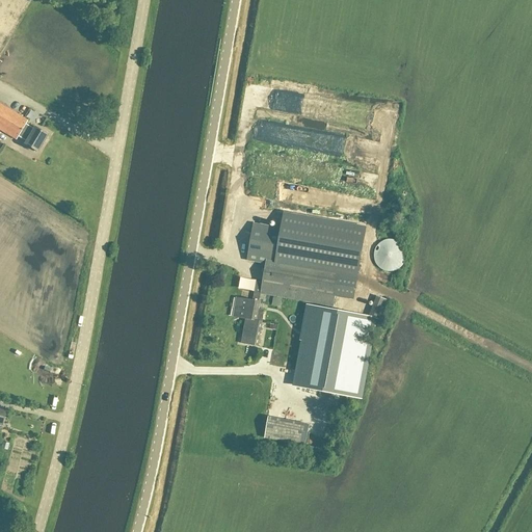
[(36,153),(48,135),(34,127),(33,129),(26,125),(28,121),(0,104),(0,130),(17,140),(18,137),(26,142),(24,144),(36,153)]
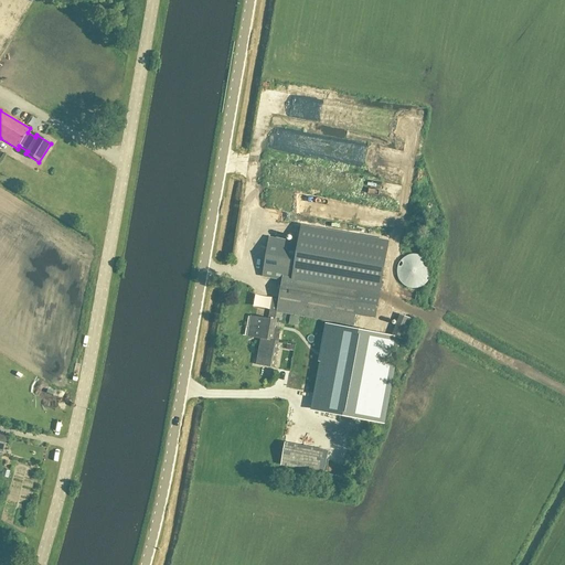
[(247,337),(260,339),(278,342),(280,330),(274,329),(277,312),(354,326),(355,315),(375,318),(386,254),(385,254),(300,240),(300,237),(299,236),(298,243),(269,238),(263,276),(277,279),(276,283),(281,284),(278,298),(272,297),(268,319),(251,316),(247,337)]
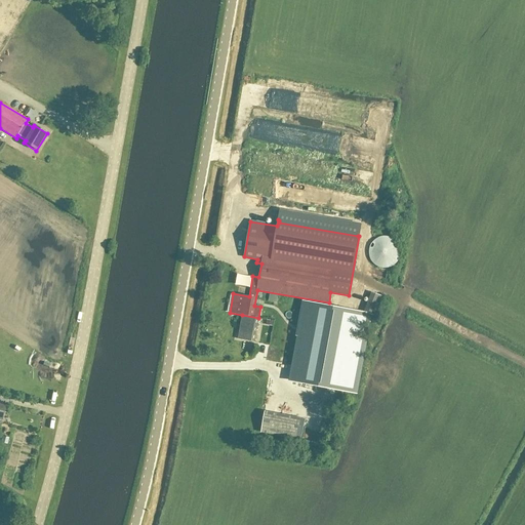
[(375,239),(372,242),(370,245),(369,248),(369,250),(369,253),(370,258),(371,260),(372,263),(375,266),(379,268),(384,269),(387,269),(390,268),(393,267),(395,265),(398,261),(400,258),(400,256),(401,253),(401,250),(400,248),(399,246),(398,243),(396,241),(393,239),(391,237),(385,236),(380,237),(378,238),(375,239)]
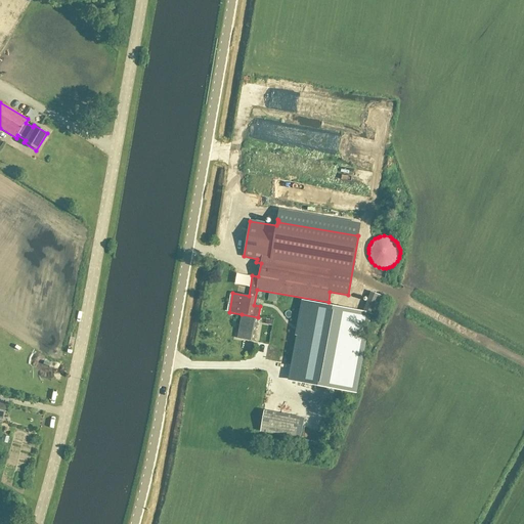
[(379,317),(387,298),(370,292),(363,311),(379,317)]
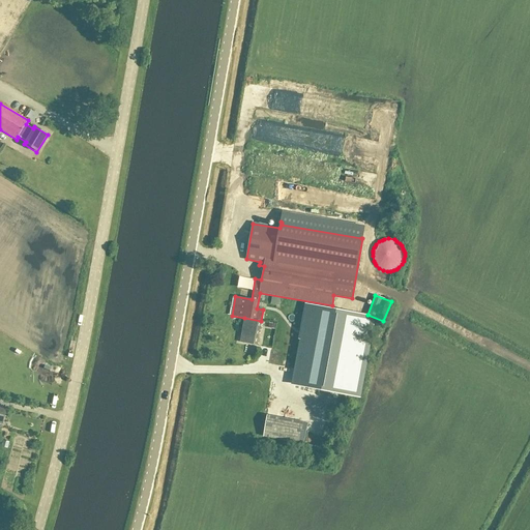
[(304,305),(290,385),(347,395),(358,398),(359,394),(362,379),(365,361),(373,319),(347,314),(304,305)]
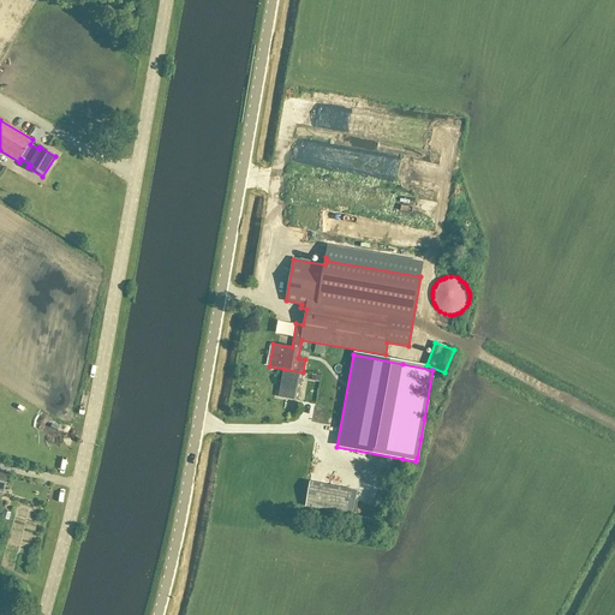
[(284,369),(279,398),(298,401),(303,372),(284,369)]
